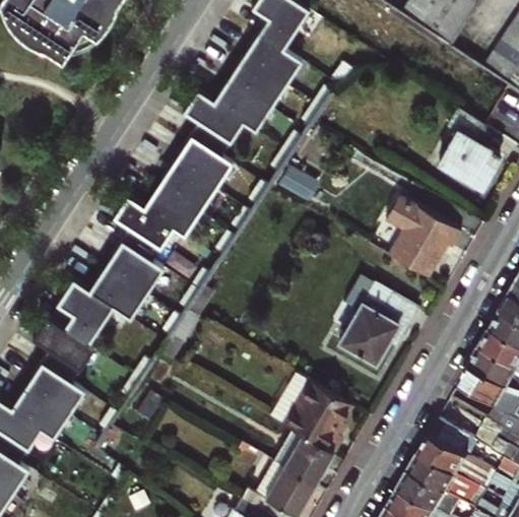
[(0,1),(7,5),(14,15),(20,21),(27,26),(36,31),(34,37),(39,39),(41,34),(48,36),(64,47),(71,37),(85,15),(98,24),(104,18),(112,9),(116,1),(116,0),(0,0),(0,1)]
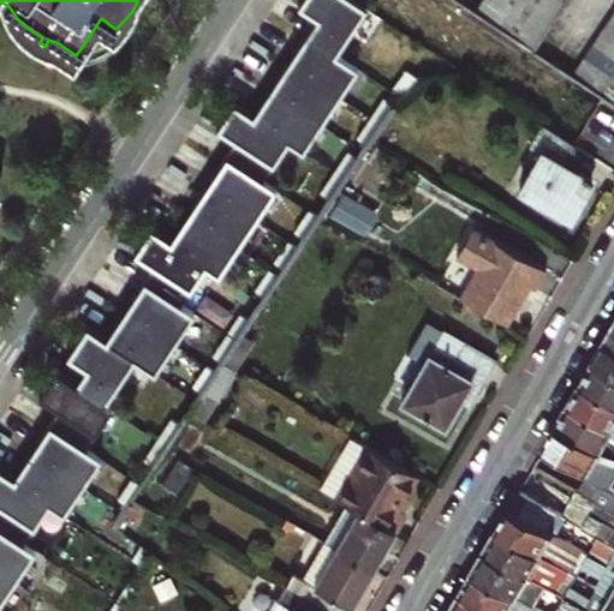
[(0,601),(34,551),(23,544),(47,507),(63,516),(99,461),(84,451),(109,413),(102,408),(132,364),(153,377),(192,316),(179,307),(203,271),(216,280),(274,192),(261,184),(286,147),(300,156),(356,72),(333,58),(365,10),(350,0),(300,0),(297,9),(316,21),(251,118),(233,105),(215,131),(234,144),(170,243),(150,231),(132,257),(151,269),(105,341),(85,328),(65,358),(84,371),(75,387),(55,373),(37,400),(57,413),(12,480),(0,472),(0,601)]
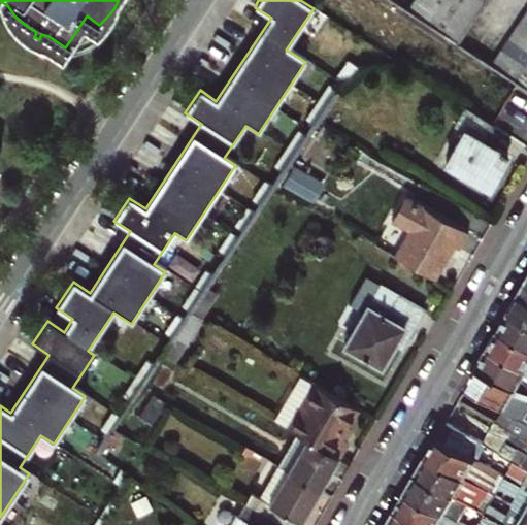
[(460,46),(490,0),(418,0),(409,13),(460,46)]
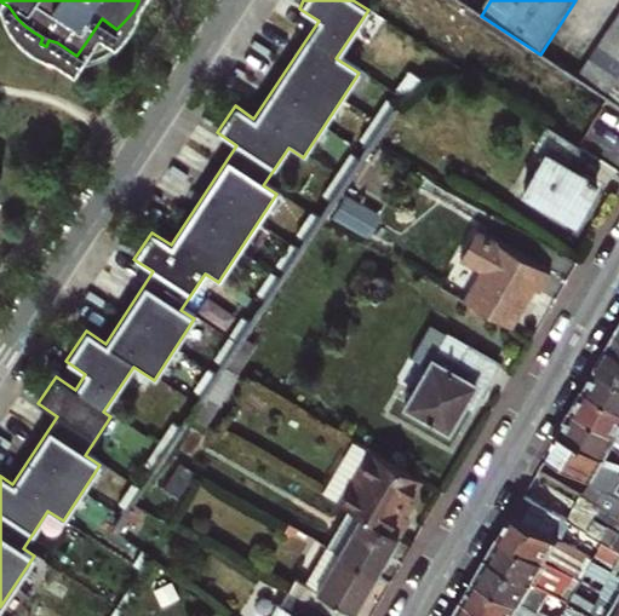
[(618,16),(578,80),(618,107),(618,16)]
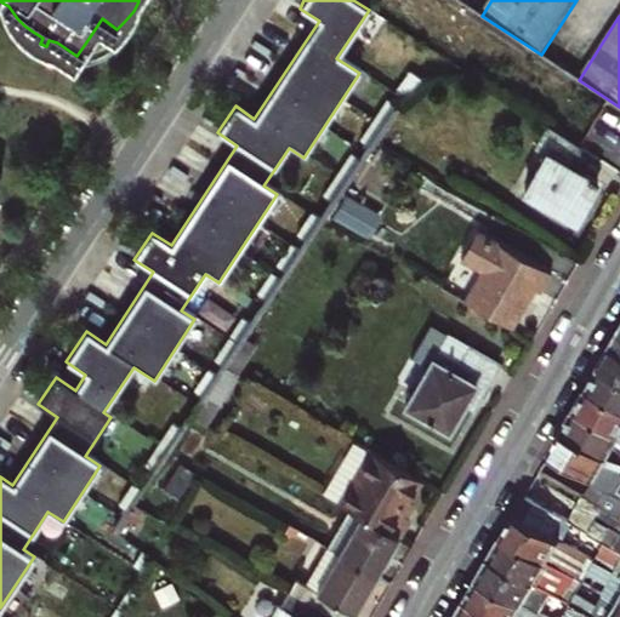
[(117,29),(102,18),(85,44),(100,39),(108,35),(117,29)]
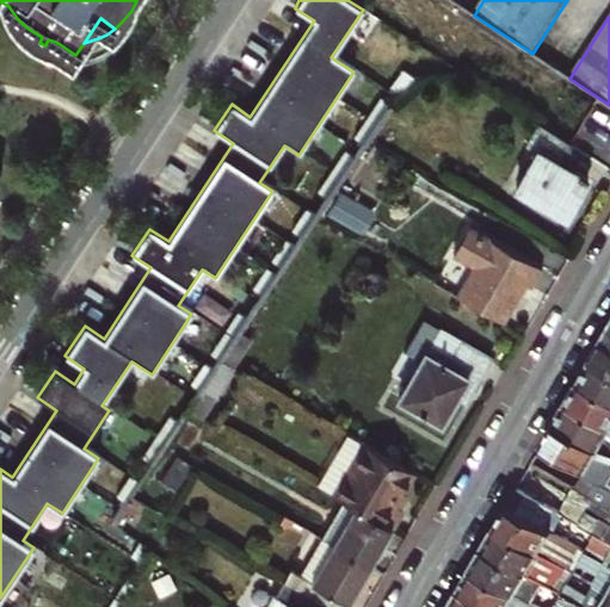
[(266,51),(251,41),(246,47),(262,57),(266,51)]
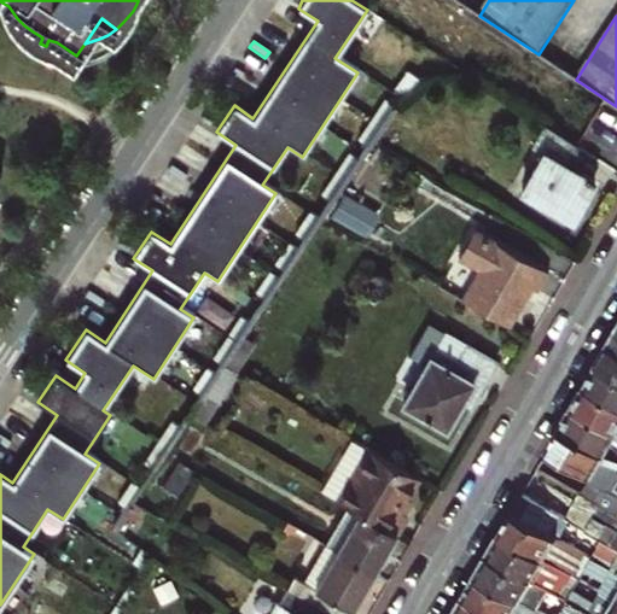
[(424,85),(406,72),(391,94),(405,103),(424,85)]
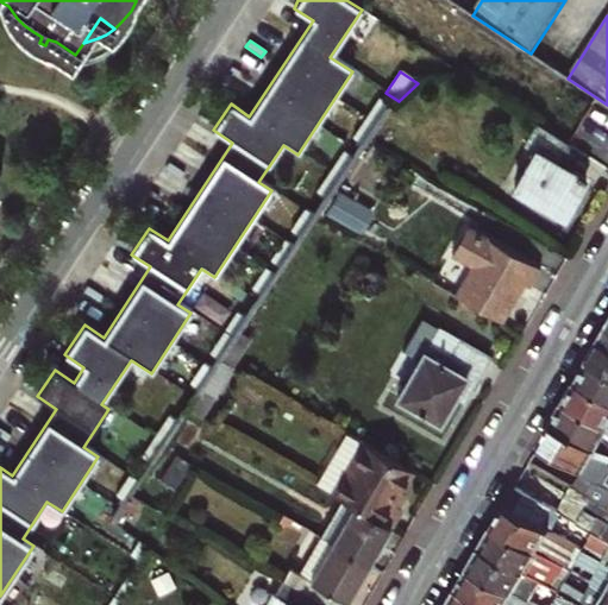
[(390,108),(380,100),(367,120),(377,127),(390,108)]
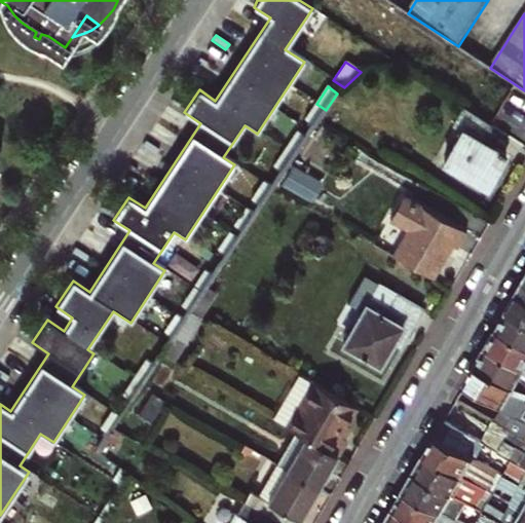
[(326,110),(316,104),(304,121),(314,128),(326,110)]
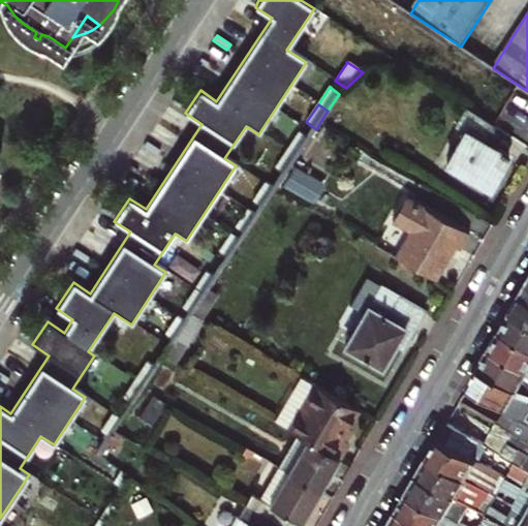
[(446,164),(490,190),(509,156),(487,143),(496,126),(469,110),(458,128),(465,132),(446,164)]
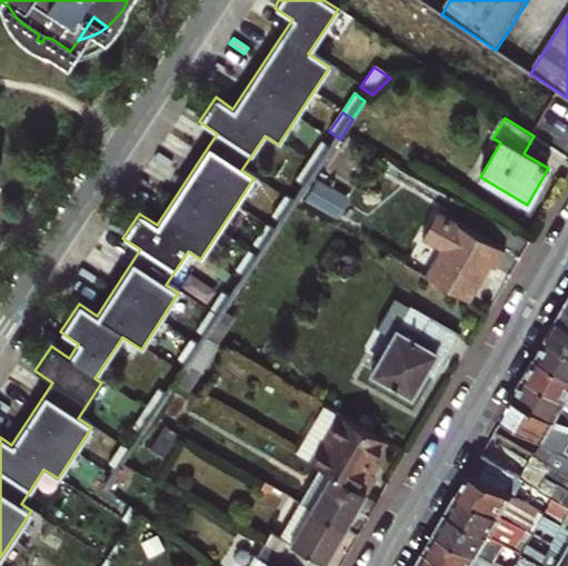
[(331,151),(321,144),(308,164),(319,170),(331,151)]
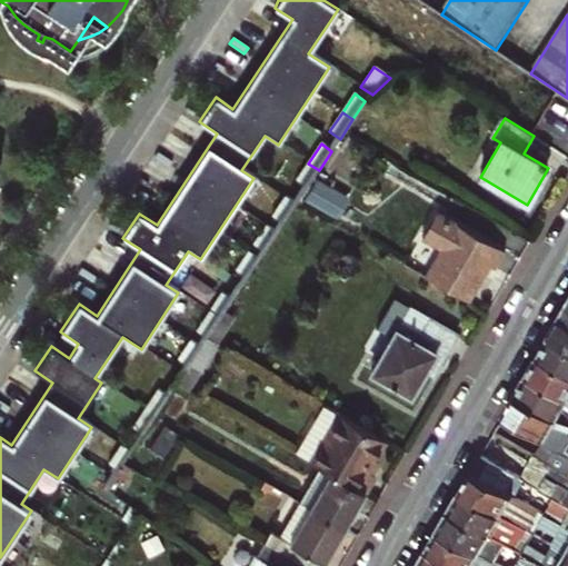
[(172,162),(158,152),(153,158),(168,168),(172,162)]
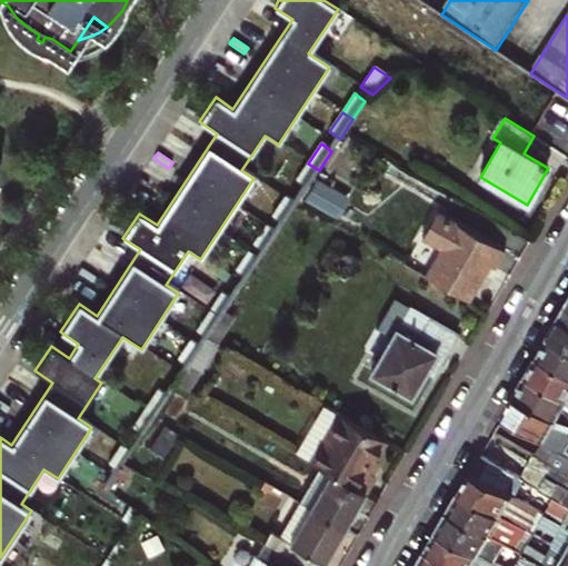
[(319,170),(308,164),(296,182),(306,189),(319,170)]
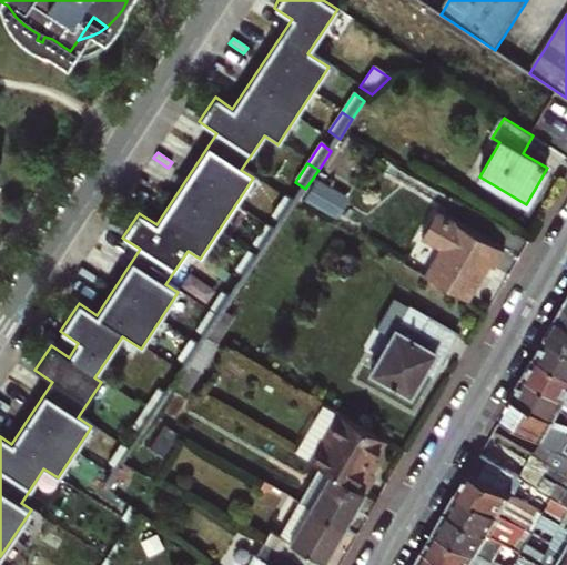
[(306,199),(332,213),(344,193),(319,179),(306,199)]
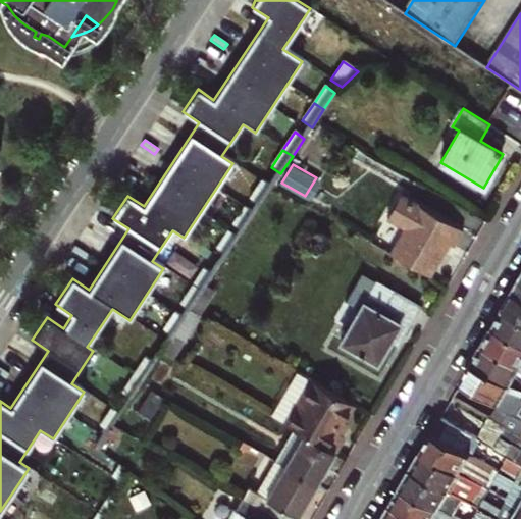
[(271,189),(261,182),(249,201),(259,207),(271,189)]
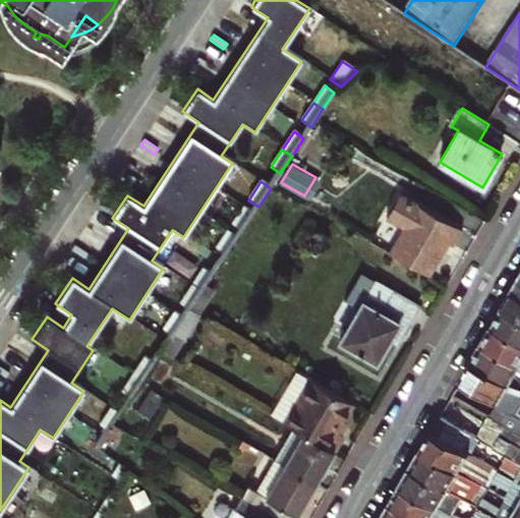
[(449,246),(454,249),(463,233),(402,196),(388,219),(406,230),(392,255),(429,278),(449,246)]
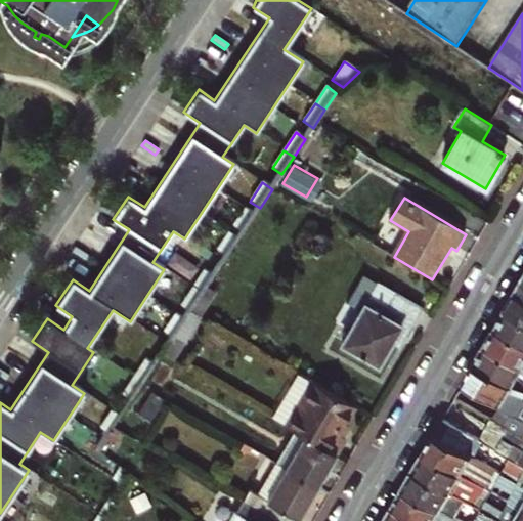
[(110,211),(102,206),(100,209),(107,214),(110,211)]
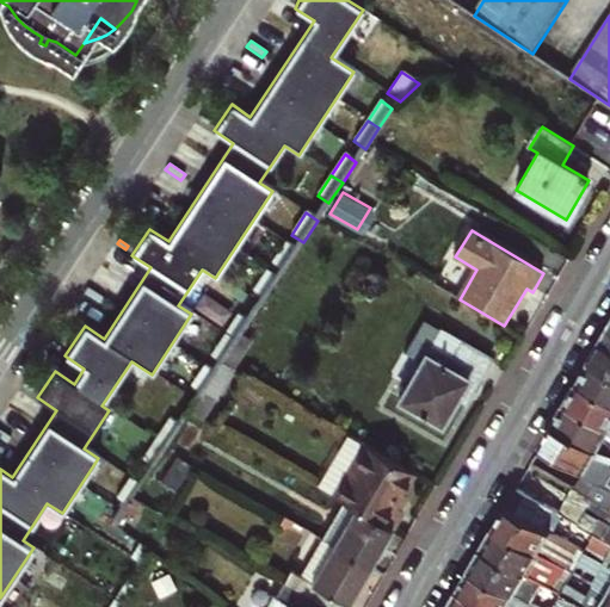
[(297,251),(285,243),(272,265),(283,272),(297,251)]
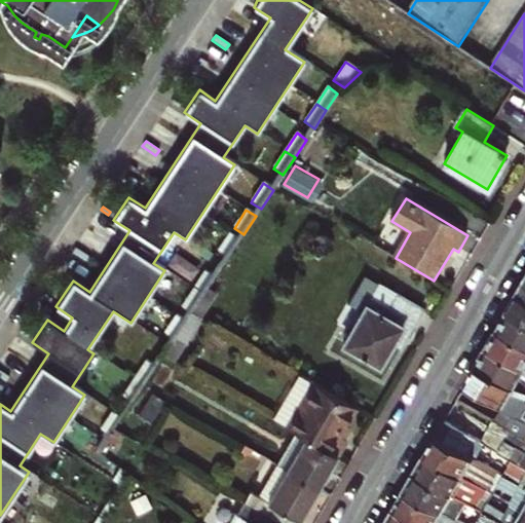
[(239,240),(230,234),(218,252),(228,259),(239,240)]
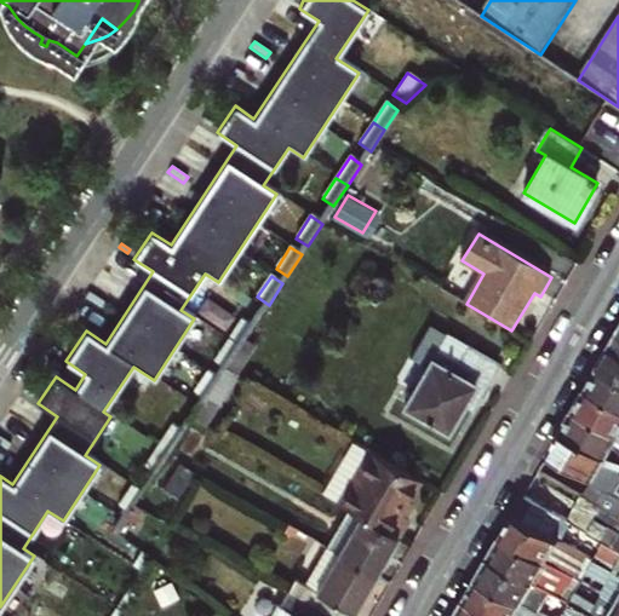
[(89,292),(85,298),(101,309),(104,303),(89,292)]
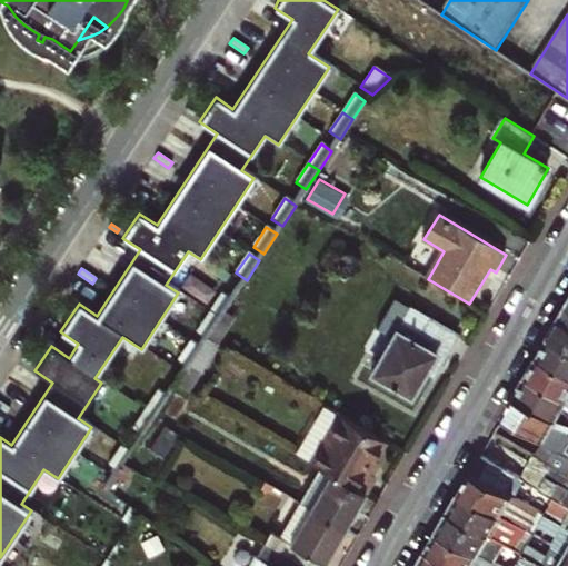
[(232,301),(221,295),(209,313),(220,320),(226,311),(232,301)]
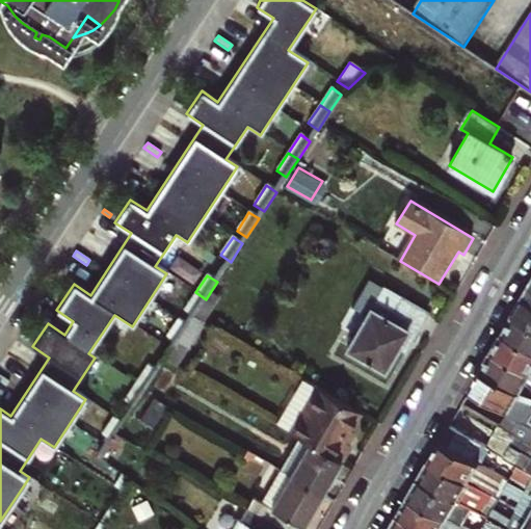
[(407,332),(415,336),(428,313),(385,287),(348,349),(385,370),(397,349),(407,332)]
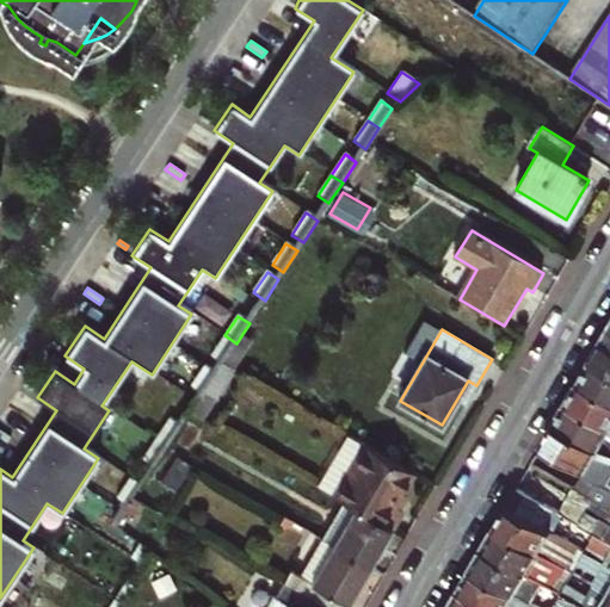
[(254,340),(242,334),(236,344),(225,361),(238,369),(254,340)]
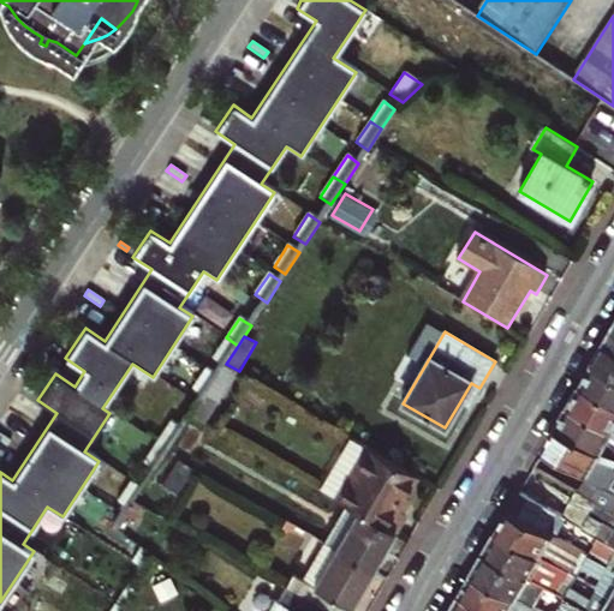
[(238,346),(226,337),(212,360),(224,367),(226,364),(238,346)]
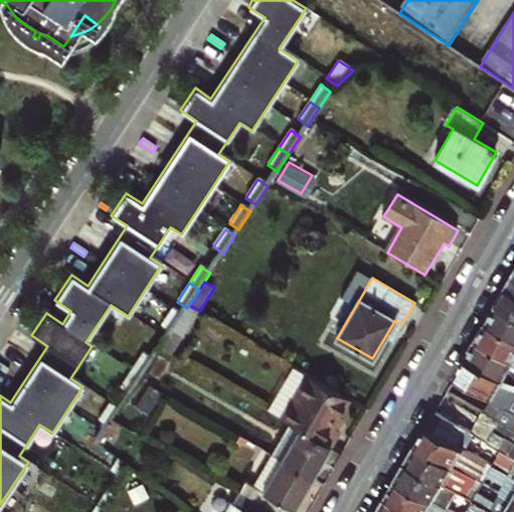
[(513,293),(509,290),(499,307),(513,315),(513,293)]
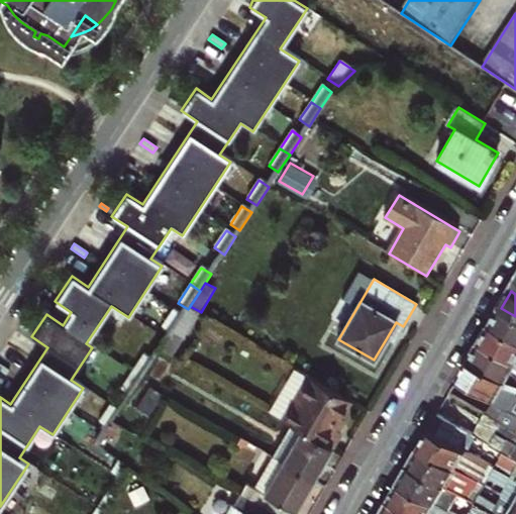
[(176,330),(187,336),(201,312),(190,306),(188,309),(183,317),(175,329),(176,330)]
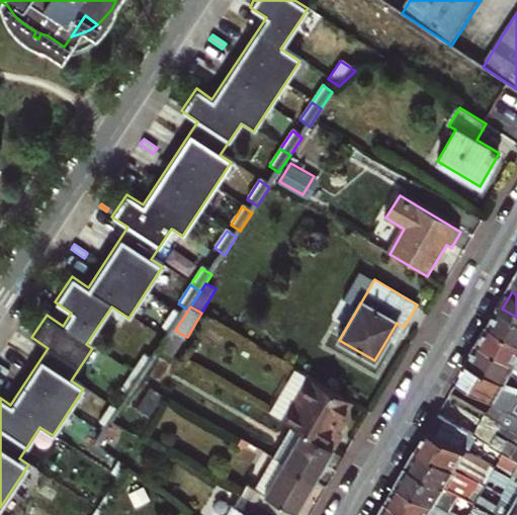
[(516,317),(502,309),(492,327),(516,341),(516,317)]
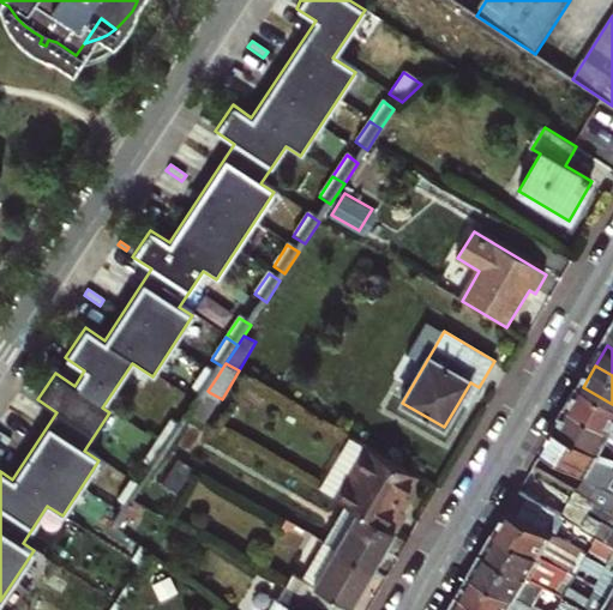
[(217,376),(205,368),(191,390),(203,398),(208,391),(217,376)]
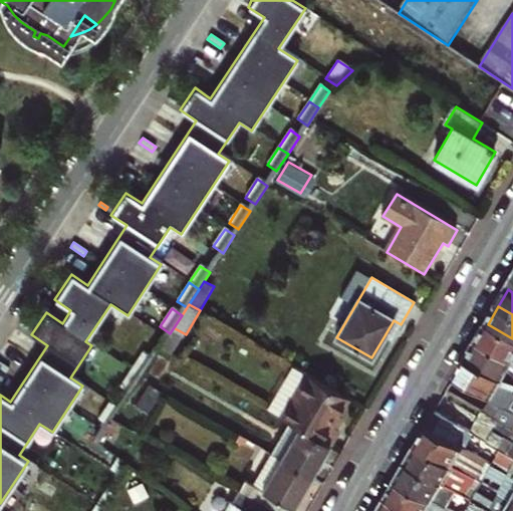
[(383,337),(391,341),(401,324),(394,320),(383,337)]
